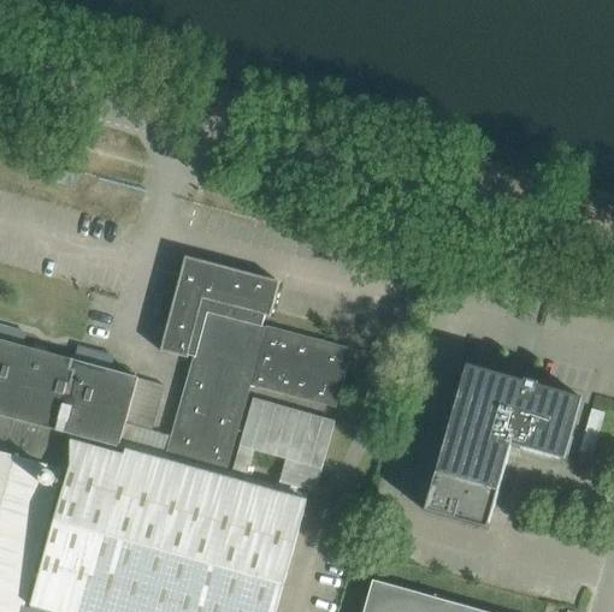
[(71,188),(76,172),(54,166),(51,182),(71,188)]
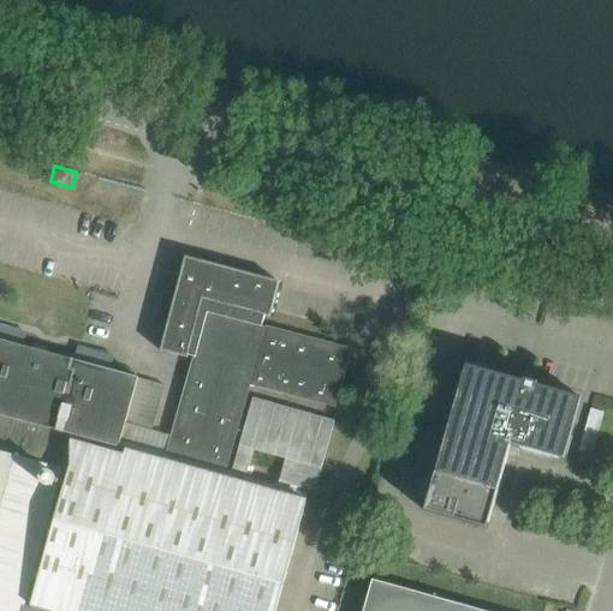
[(333,402),(347,347),(260,323),(262,312),(268,313),(277,279),(183,253),(158,348),(185,355),(186,352),(192,354),(166,449),(224,465),(248,381),(333,402)]
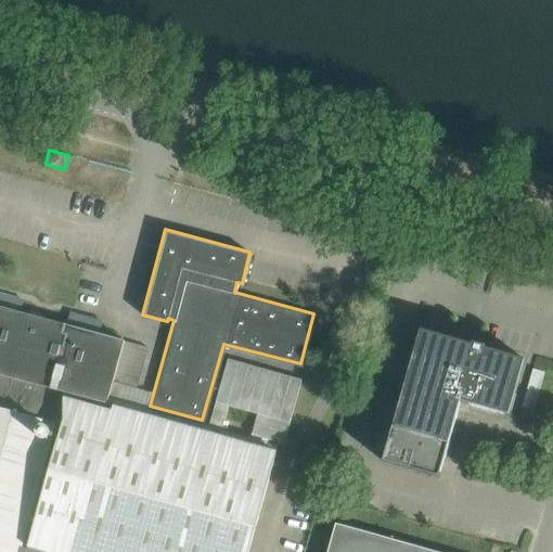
[(105,401),(123,338),(0,305),(0,405),(59,421),(65,397),(80,401),(82,395),(105,401)]
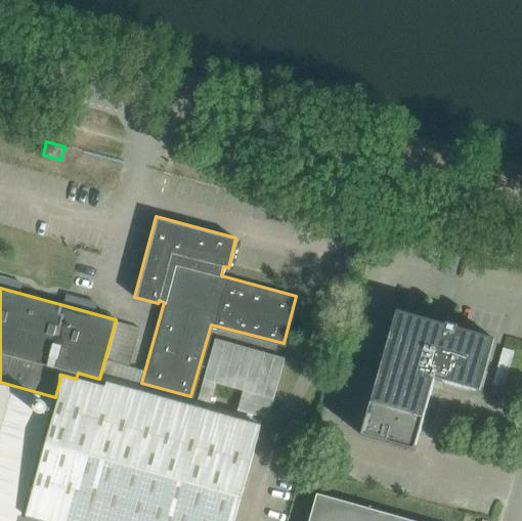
[(426,324),(428,318),(395,309),(359,433),(412,448),(433,378),(479,390),(493,338),(455,327),(457,324),(444,321),(441,329),(426,324)]
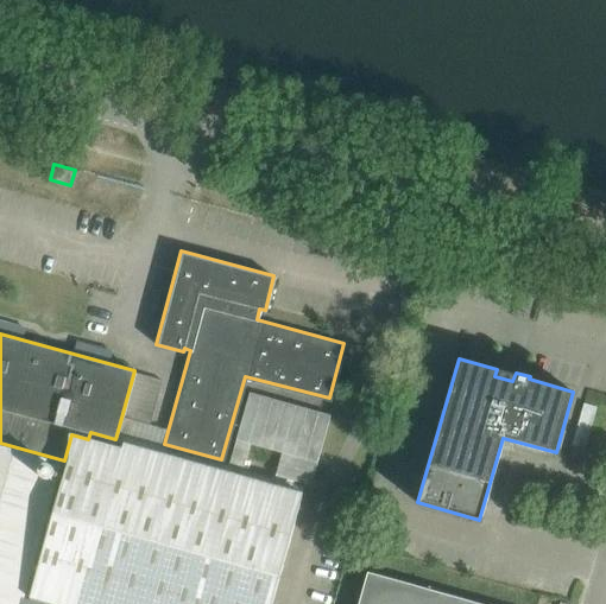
[(229,462),(308,484),(328,413),(250,390),(229,462)]
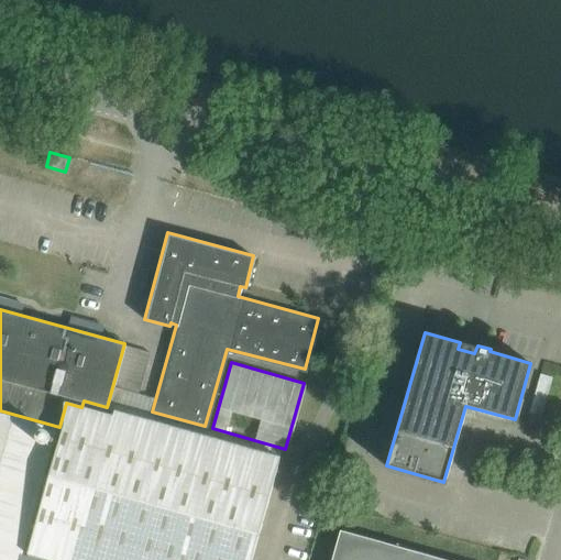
[(249,559),(278,456),(112,409),(111,415),(81,407),(66,403),(59,427),(43,487),(26,551),(56,559),(249,559)]
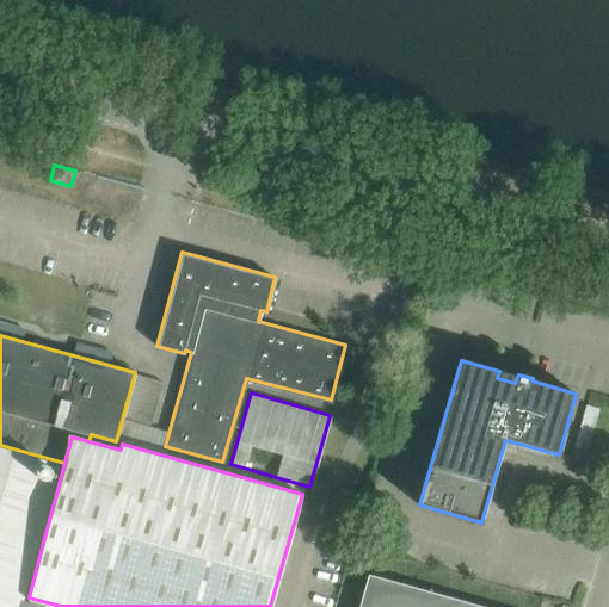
[(0,606),(19,606),(42,527),(47,528),(65,463),(0,445),(0,606)]
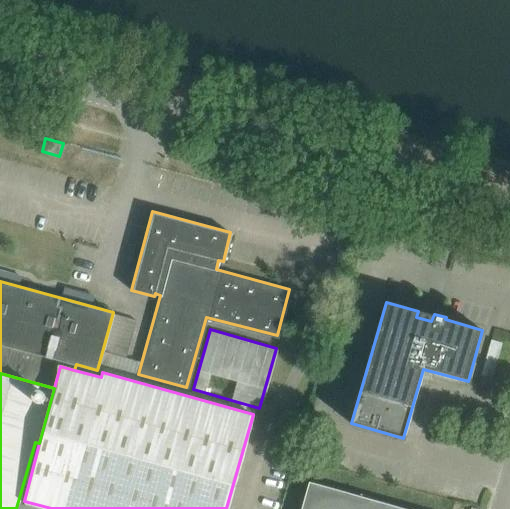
[(408,508),(308,480),(299,508),(408,508)]
